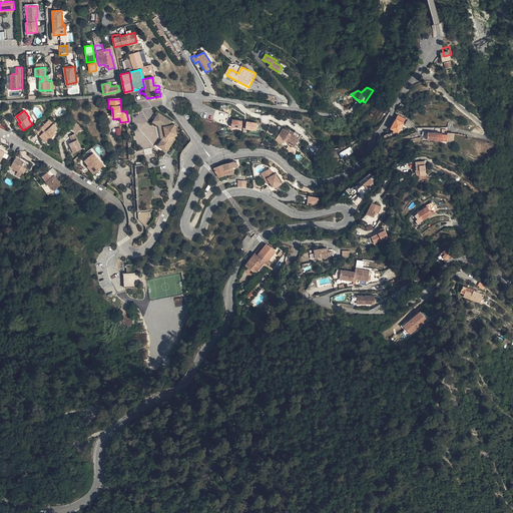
[(152,122),(158,126),(162,140),(158,145),(166,151),(175,139),(175,136),(177,135),(174,123),(170,124),(169,120),(158,113),(152,122)]
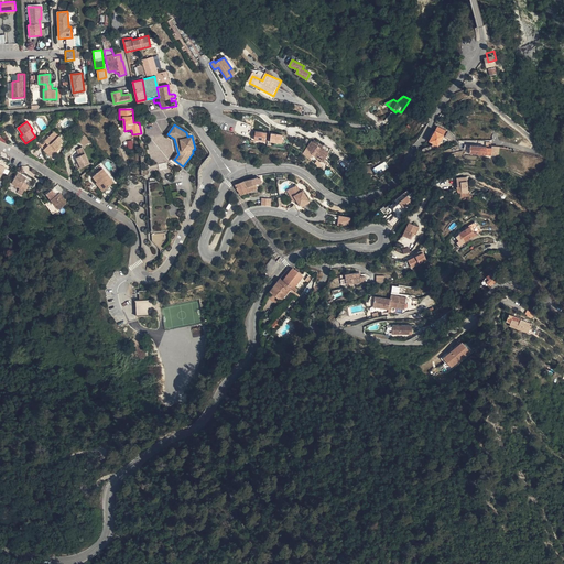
[(429,138),(438,143),(444,131),(435,127),(429,138)]
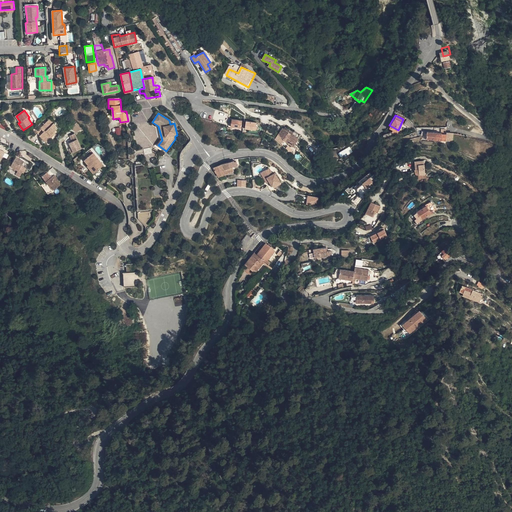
[(51,118),(37,132),(48,143),(57,135),(55,133),(59,129),(56,123),(51,118)]
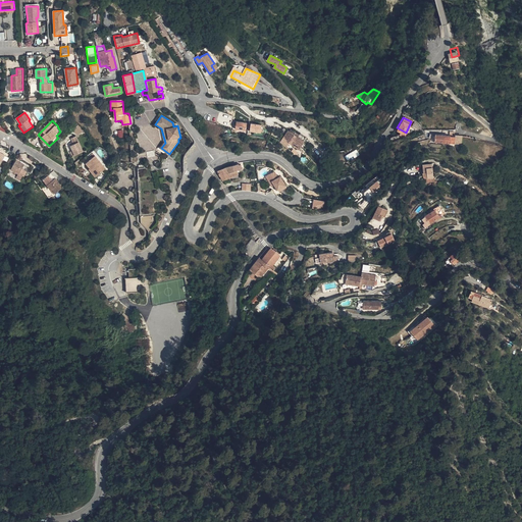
[(246,132),(247,123),(237,121),(235,129),(246,132)]
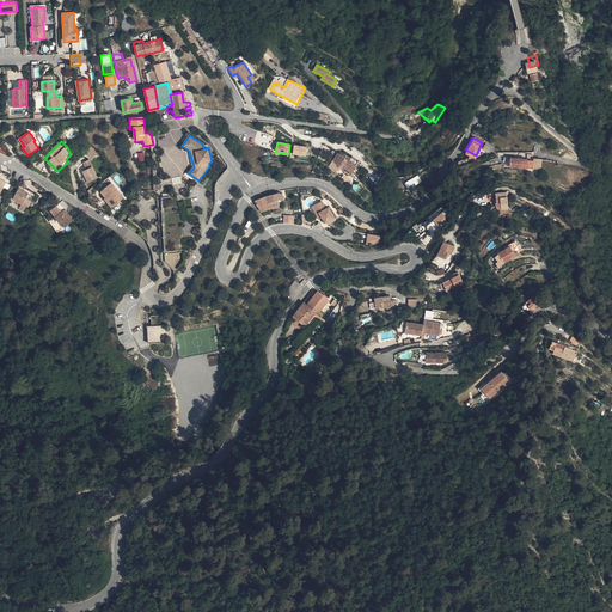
[(294,145),(292,154),(306,157),(307,147),(294,145)]
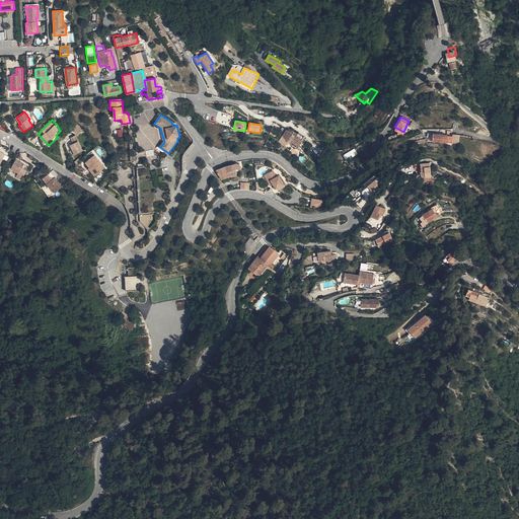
[(84,129),(79,124),(73,130),(79,135),(84,129)]
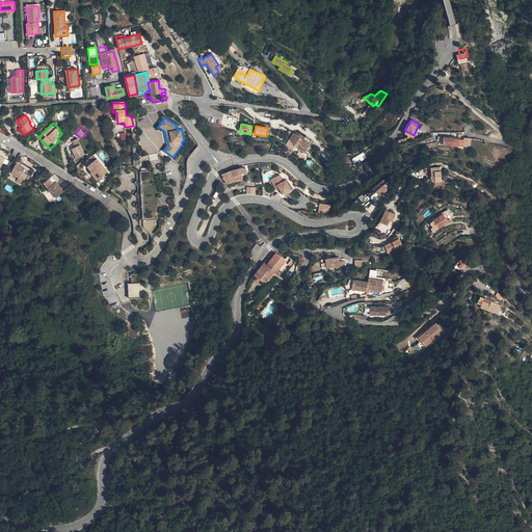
[(304,137),(296,133),(295,134),(291,142),(295,144),(294,147),(306,153),(311,144),(303,139),(304,137)]
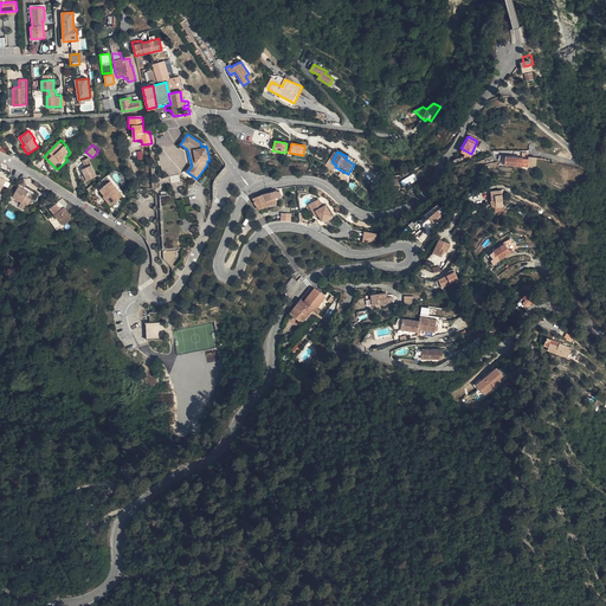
[(523,155),(509,154),(508,163),(523,165),(523,156),(523,155)]
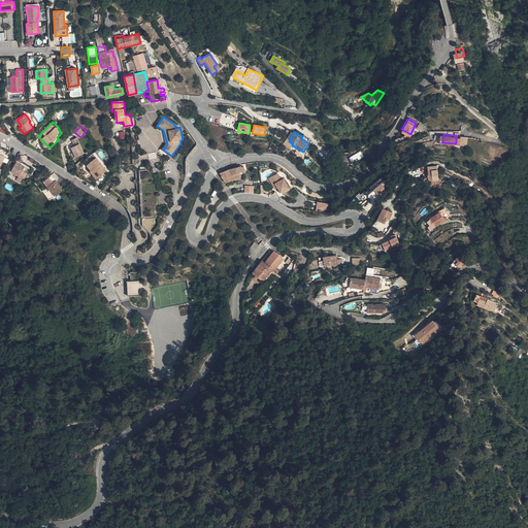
[(74,153),(76,157),(85,154),(78,137),(73,139),(74,142),(75,145),(72,146),(74,153)]
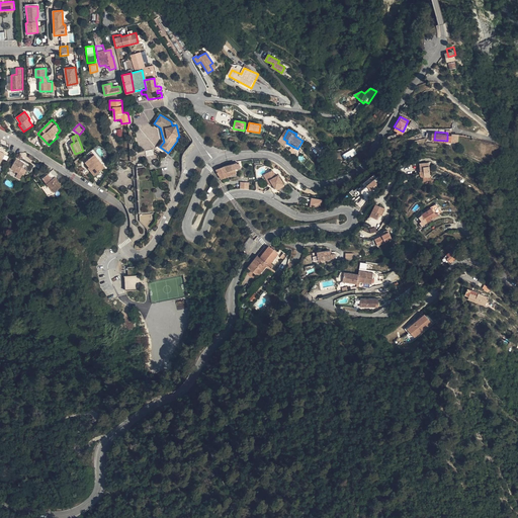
[(342,155),(344,159),(350,155),(351,157),(356,154),(353,148),(342,155)]
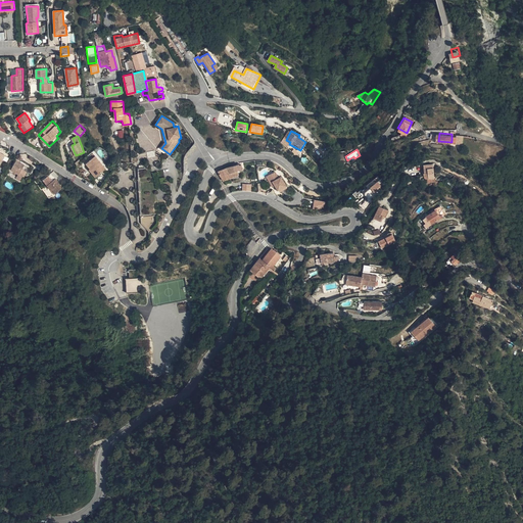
[(106,169),(96,156),(87,163),(93,171),(91,172),(96,178),(97,177),(106,169)]
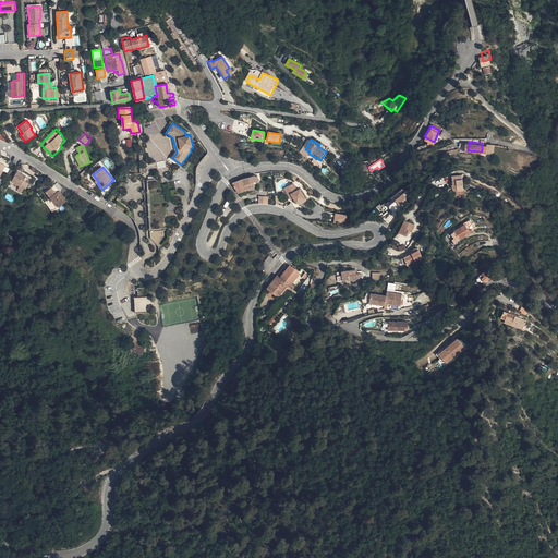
[(19,171),(13,181),(21,186),(22,185),(25,187),(29,183),(24,180),(27,177),(19,171)]
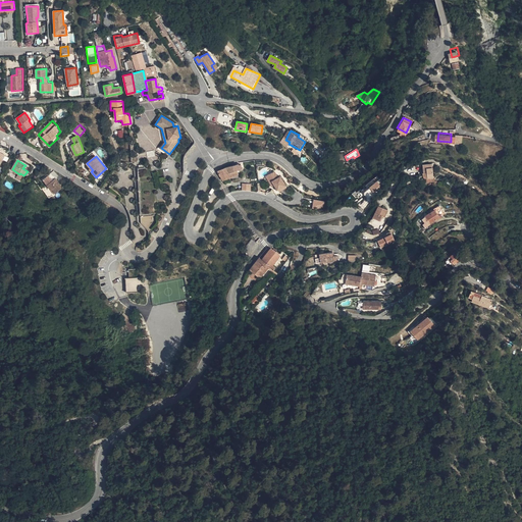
[(243,169),(241,163),(217,171),(223,181),(239,174),(238,171),(243,169)]
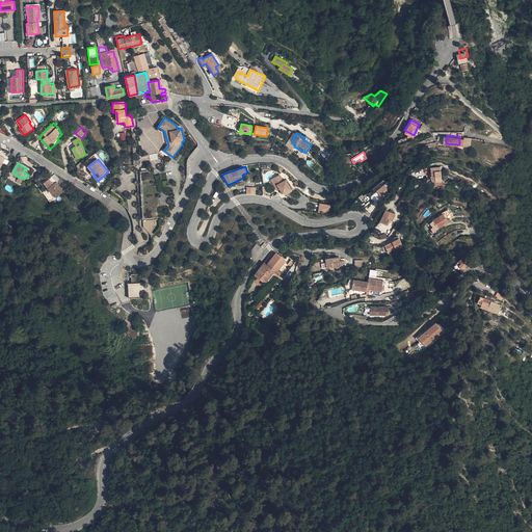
[(433,183),(444,182),(442,167),(431,168),(433,183)]
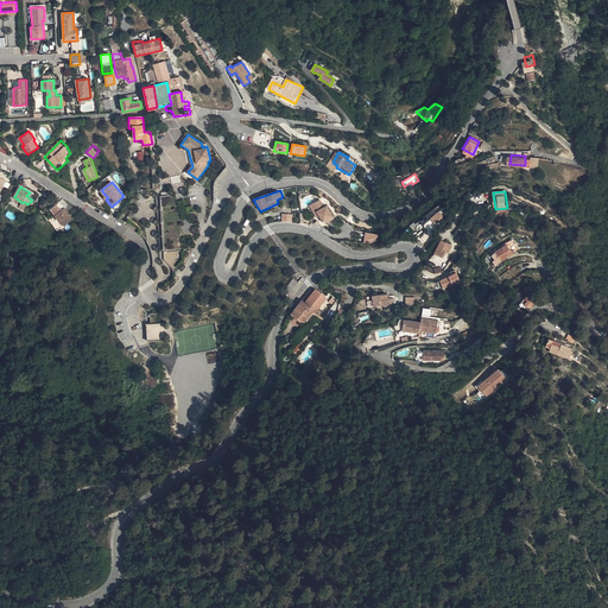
[(162,196),(165,259),(175,270),(184,260),(182,195),(162,196)]
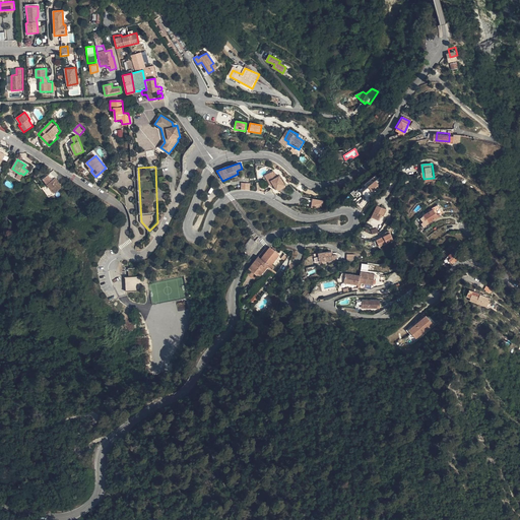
[(274,171),(267,175),(273,185),(276,190),(278,189),(284,185),(279,176),(277,177),(274,171)]
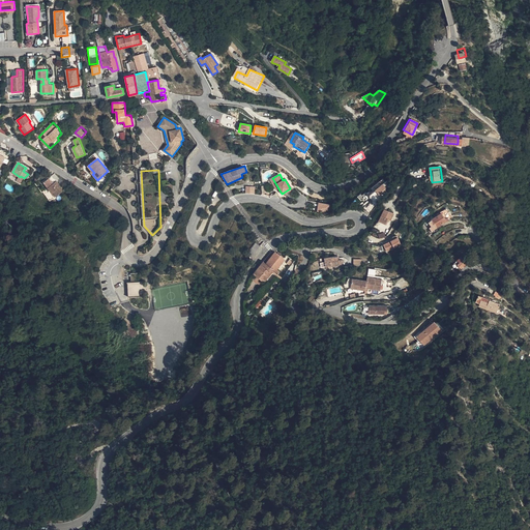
[(365,195),(374,202),(389,186),(381,178),(365,195)]
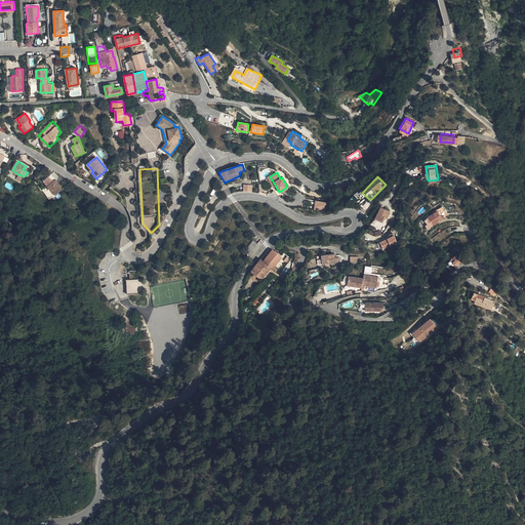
[(48,187),(54,184),(50,177),(44,182),(48,187)]
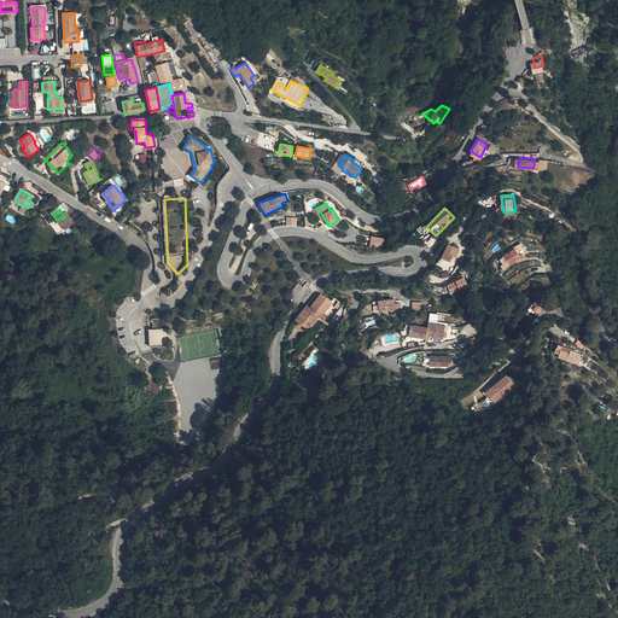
[(57,220),(62,226),(63,225),(66,229),(75,222),(68,213),(64,216),(57,220)]
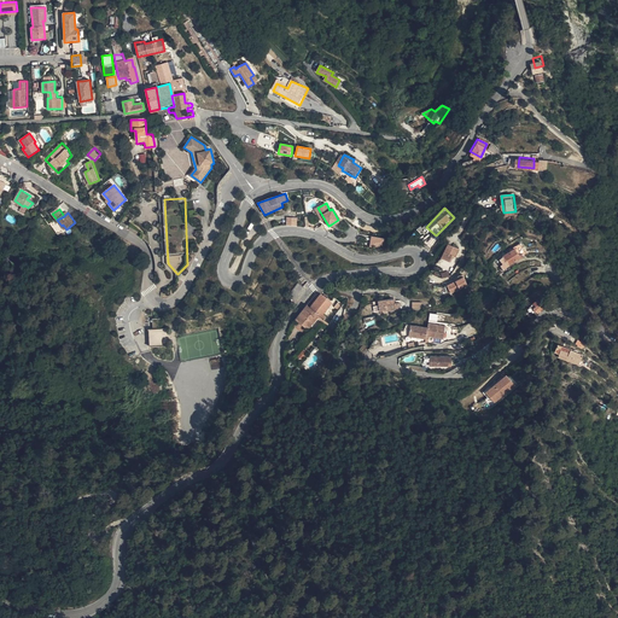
[(371,237),(369,246),(383,248),(383,238),(371,237)]
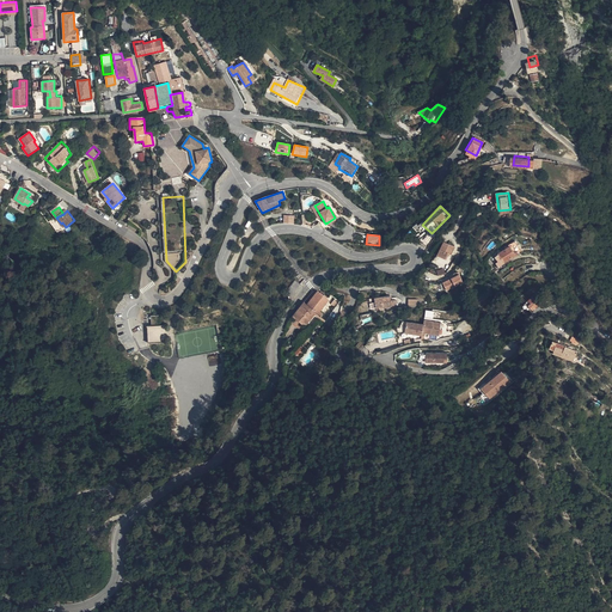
[(513,239),(502,246),(505,249),(495,255),(497,261),(502,258),(505,262),(516,255),(515,255),(521,251),(513,239)]
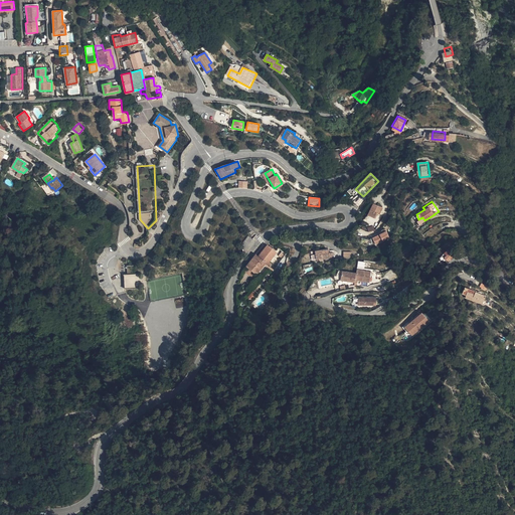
[(383,207),(373,203),(369,215),(377,218),(379,213),(381,214),(383,207)]
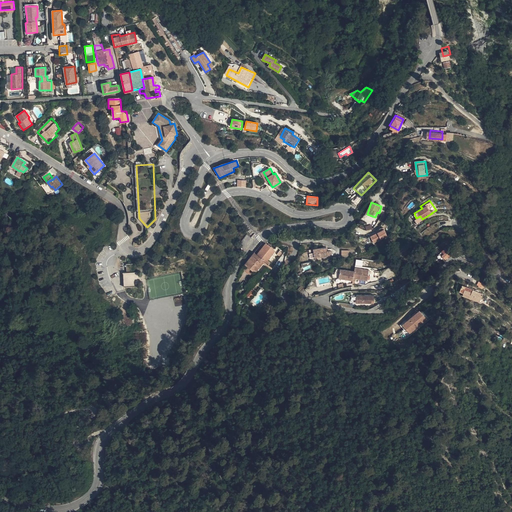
[(384,229),(370,237),(374,244),(388,237),(384,229)]
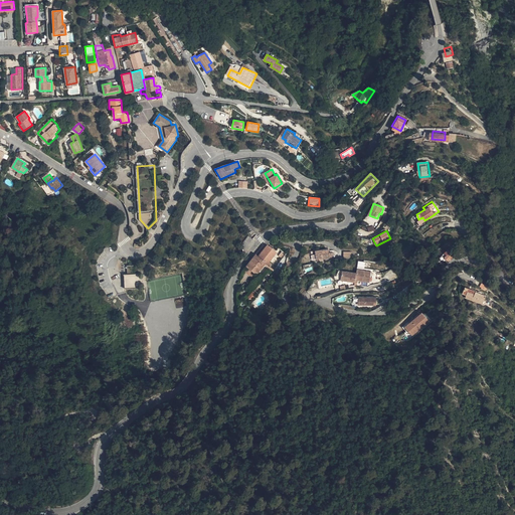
[(269,262),(277,250),(268,243),(259,253),(256,251),(246,263),(258,273),(267,262),(269,262)]
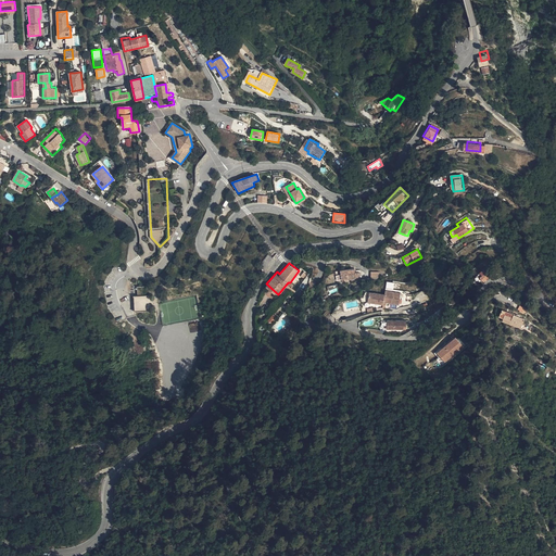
[(355,267),(341,268),(342,279),(348,278),(348,279),(356,278),(356,277),(362,277),(361,272),(355,273),(355,267)]
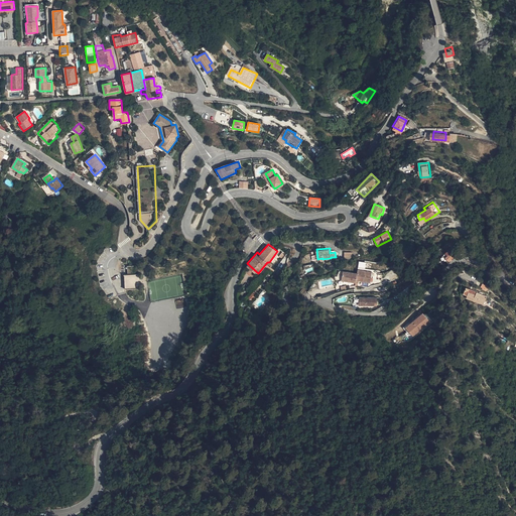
[(448,250),(444,256),(448,259),(453,254),(448,250)]
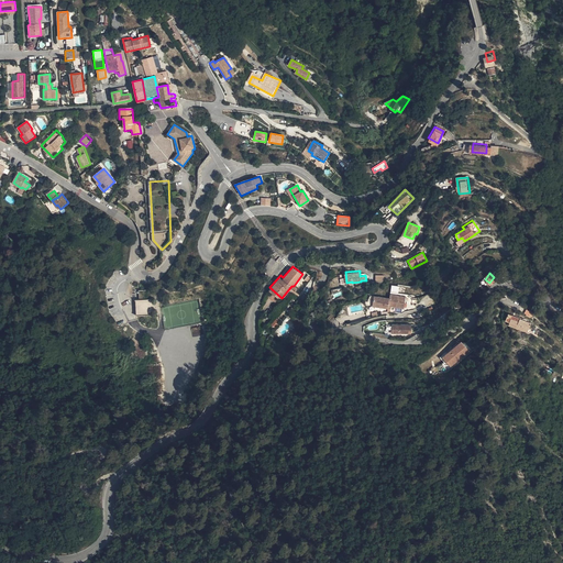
[(157,315),(156,298),(152,299),(151,289),(140,290),(141,299),(136,299),(138,316),(157,315)]
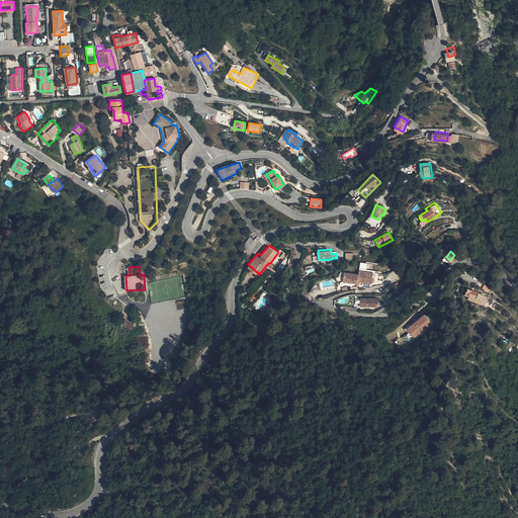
[(358,282),(364,283),(372,284),(374,274),(360,271),(360,275),(345,272),(343,282),(358,284),(358,282)]
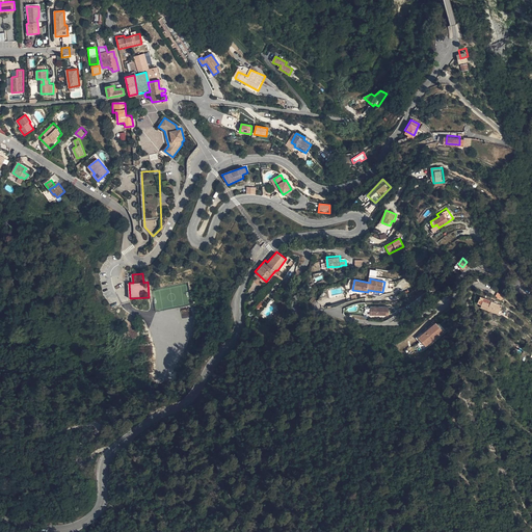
[(499,307),(497,306),(493,304),(490,303),(491,298),(482,294),(479,300),(482,301),(481,303),(497,311),(499,307)]
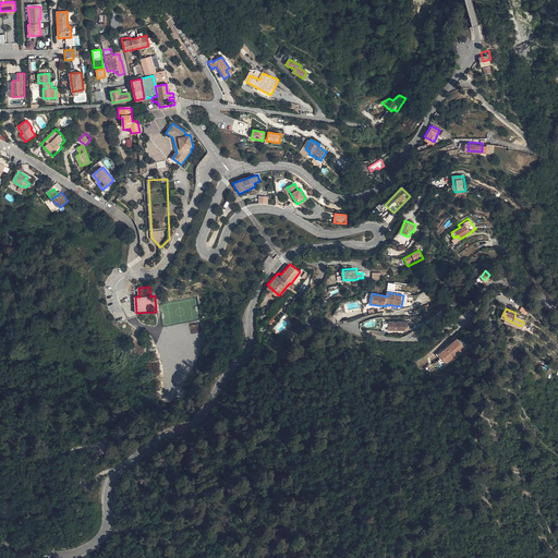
[(273,326),(278,318),(274,315),(268,322),(273,326)]
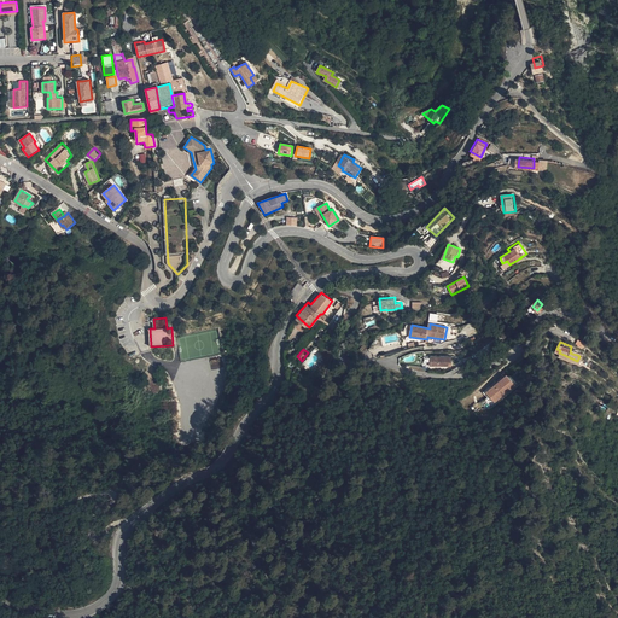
[(453,356),(430,356),(430,367),(452,367),(453,356)]
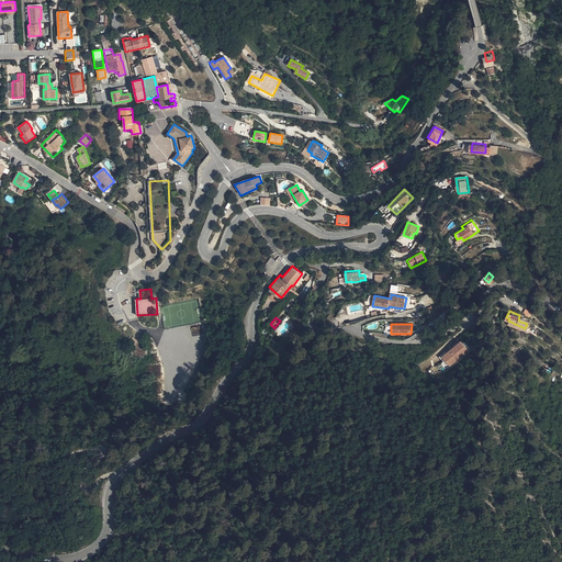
[(192,336),(200,335),(200,326),(191,327),(192,336)]
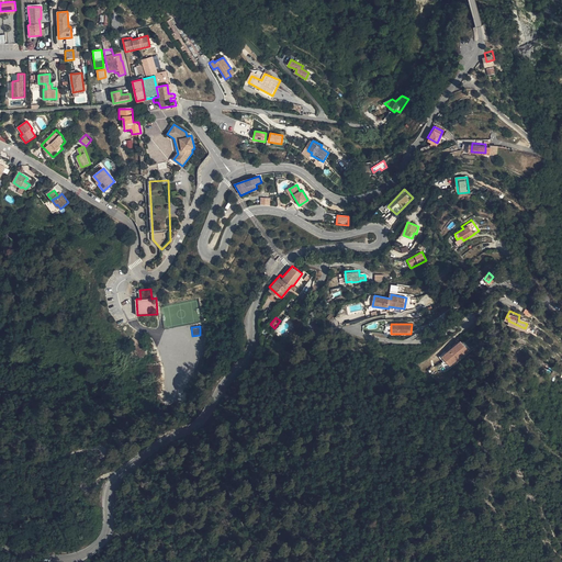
[(450,366),(469,350),(461,340),(442,357),(450,366)]
